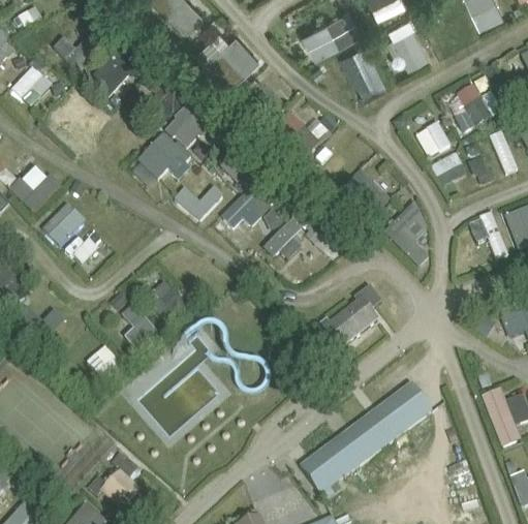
[(203,12),(191,0),(153,0),(182,31),(203,12)]
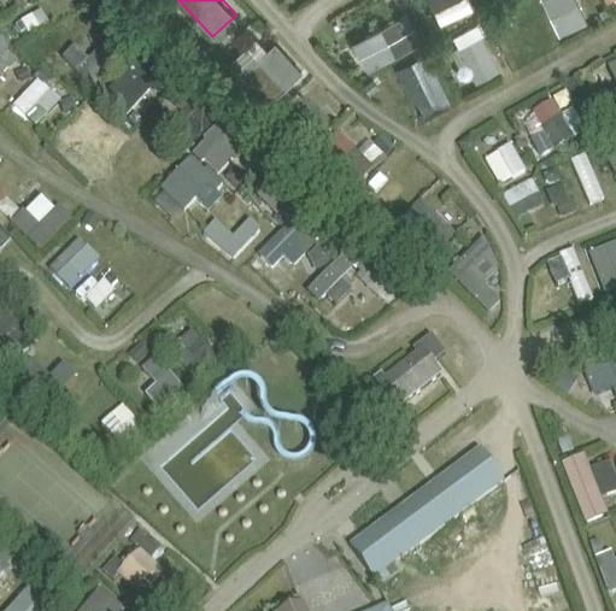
[(439,17),(471,3),(470,0),(432,0),(433,4),(439,17)]
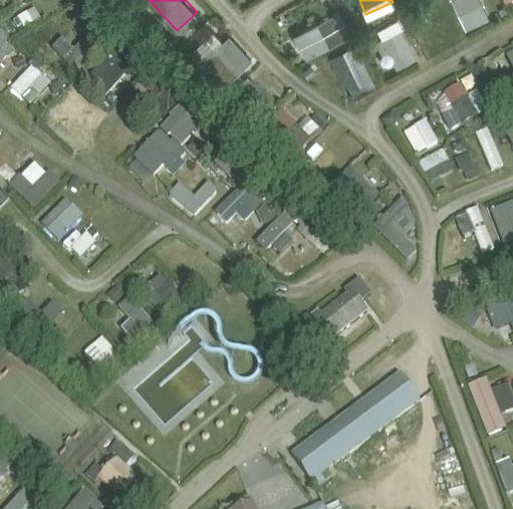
[(454,0),(465,23),(489,12),(483,0),(454,0)]
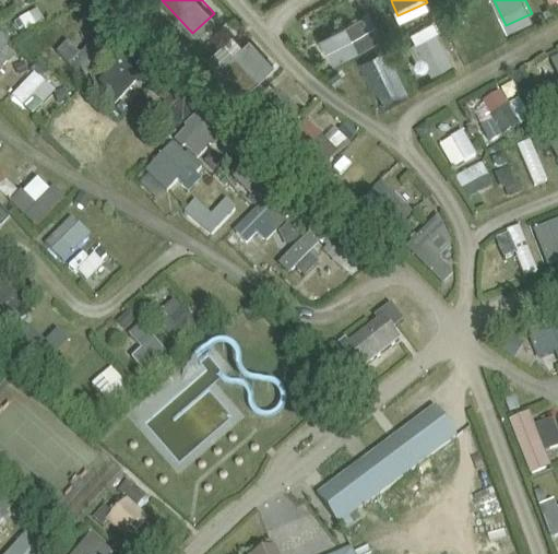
[(351,32),(325,46),(332,59),(358,45),(383,31),(369,4),(344,19),(351,32)]
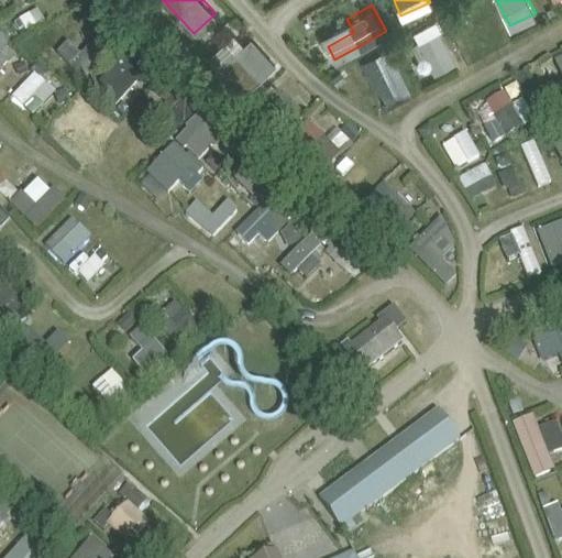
[(393,6),(385,9),(390,21),(398,18),(393,6)]
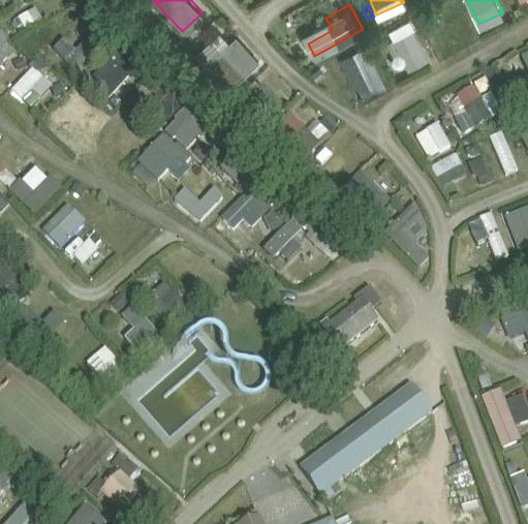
[(18,16),(22,23),(24,26),(41,17),(35,6),(18,16)]
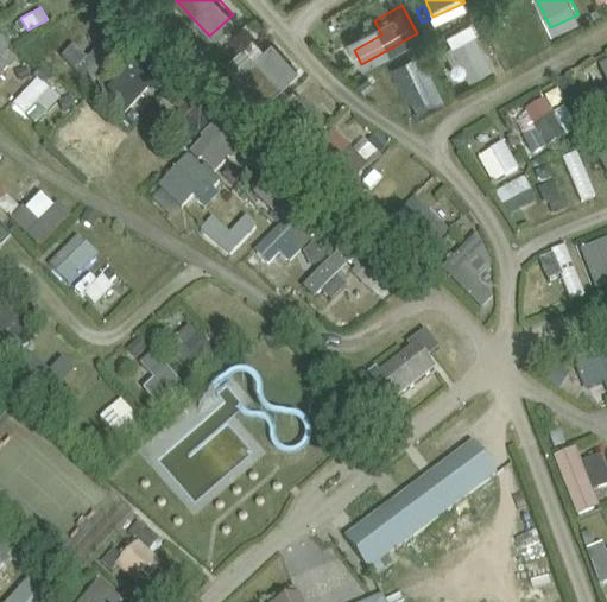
[(25,26),(20,18),(16,20),(20,29),(25,26)]
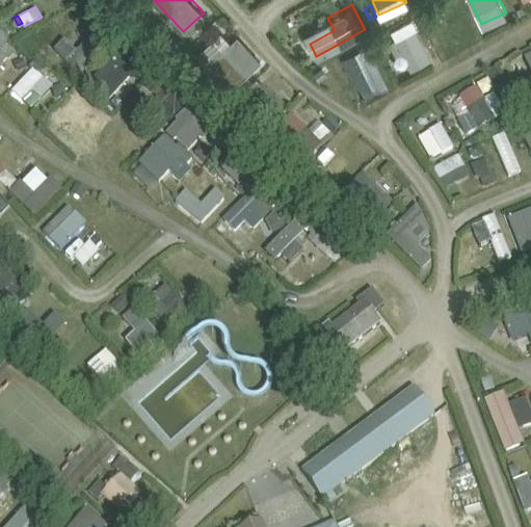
[(415,24),(395,34),(389,38),(399,58),(404,55),(409,66),(430,54),(415,24)]
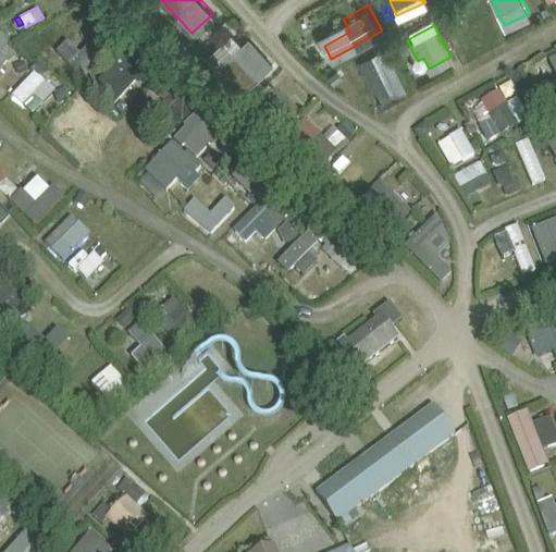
[(399,44),(408,39),(404,29),(394,34),(399,44)]
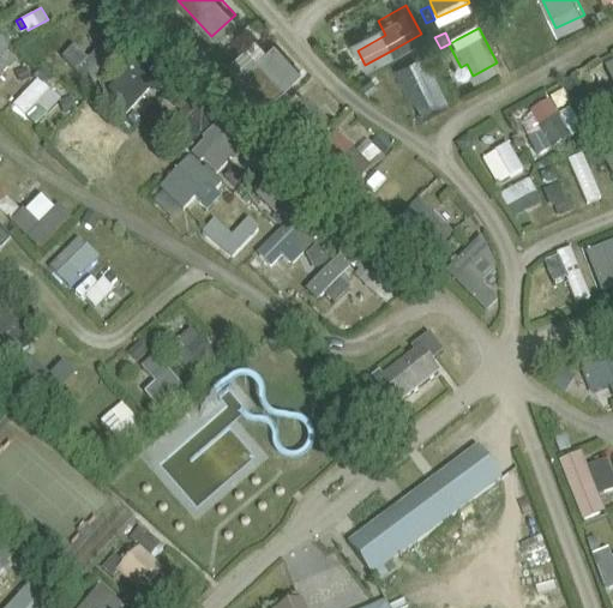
[(10,43),(0,35),(0,72),(13,58),(5,49),(10,43)]
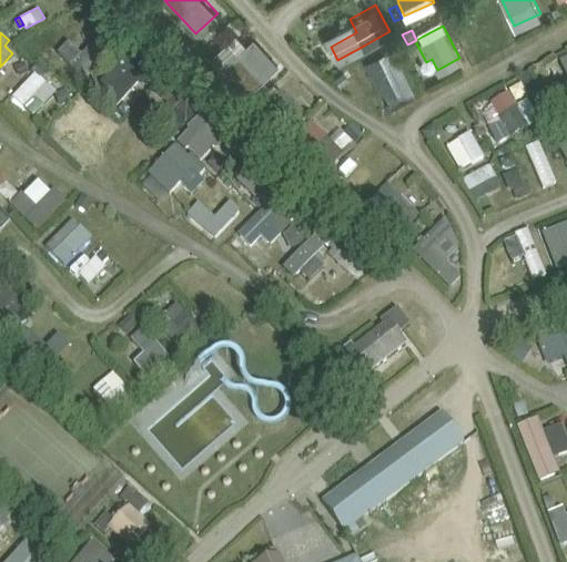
[(67,38),(57,52),(85,74),(109,41),(97,32),(84,50),(67,38)]
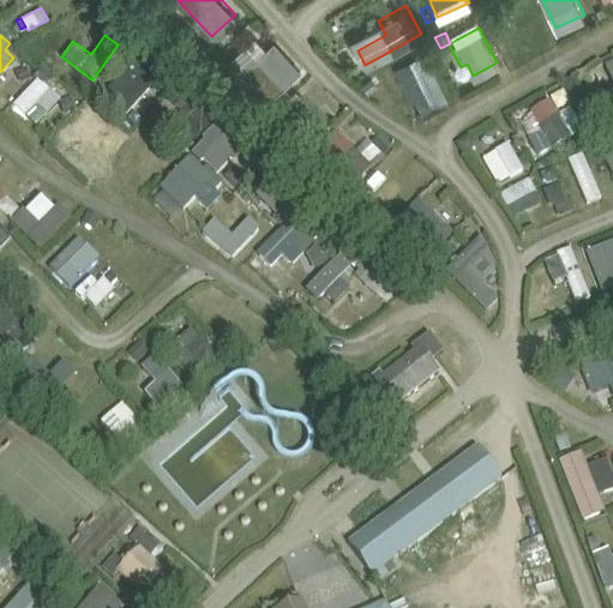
[(265,43),(257,52),(239,67),(265,96),(300,65),(274,36),(265,43)]
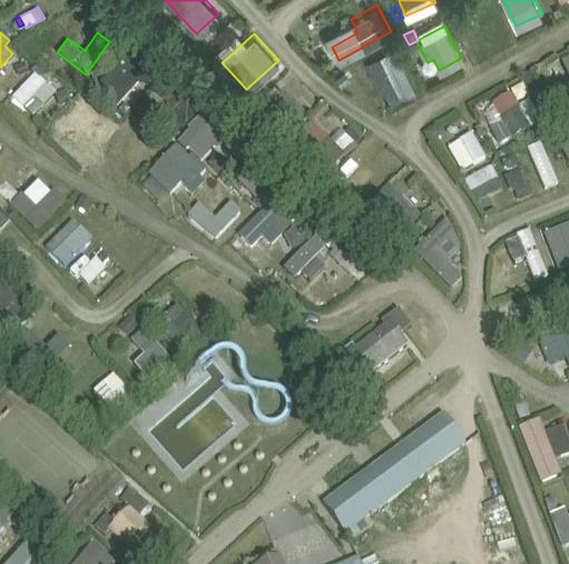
[(212,51),(222,62),(238,48),(228,36),(212,51)]
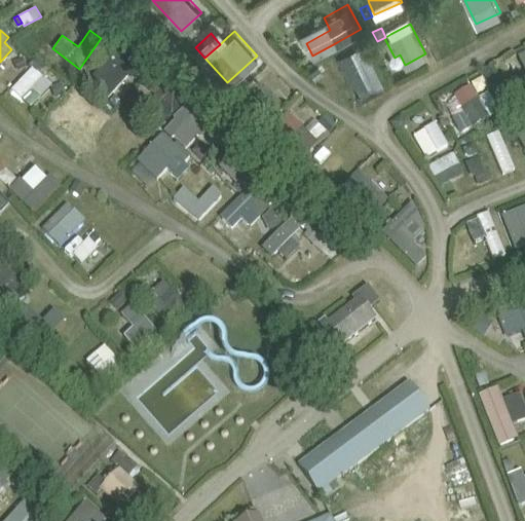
[(337,52),(357,91),(383,78),(364,39),(337,52)]
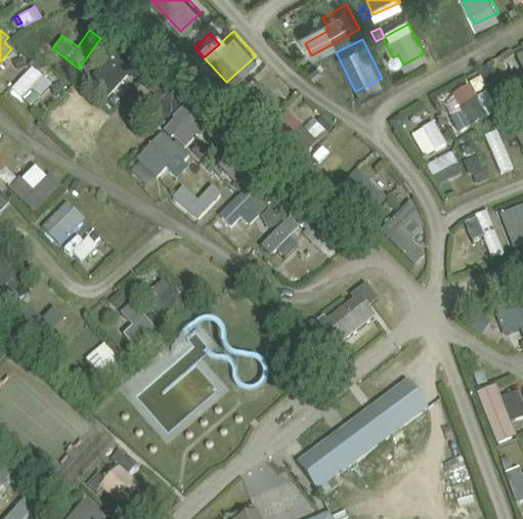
[(130,49),(121,41),(115,48),(87,79),(106,96),(133,66),(124,57),(130,49)]
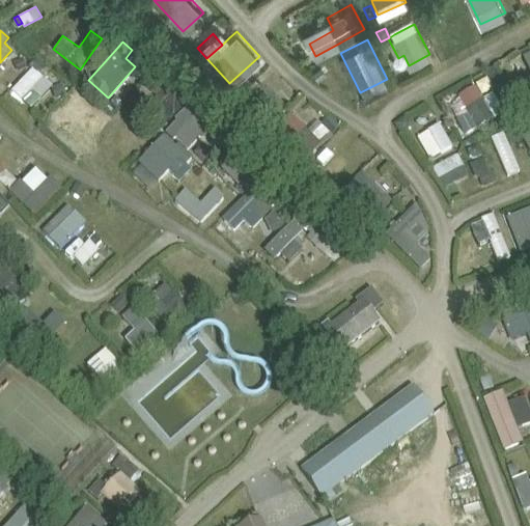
[(22,55),(14,59),(18,68),(27,63),(22,55)]
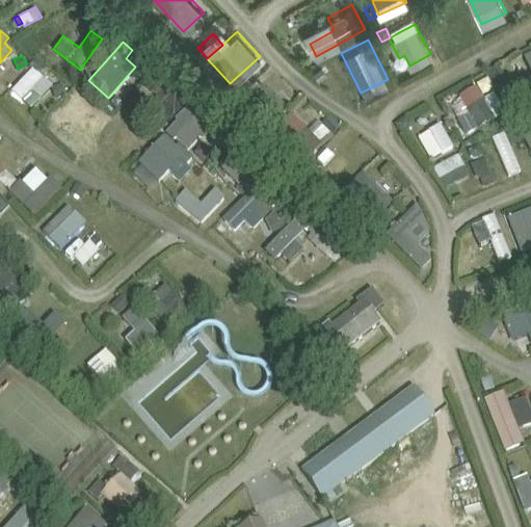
[(28,63),(31,67),(32,66),(40,73),(46,66),(35,56),(28,63)]
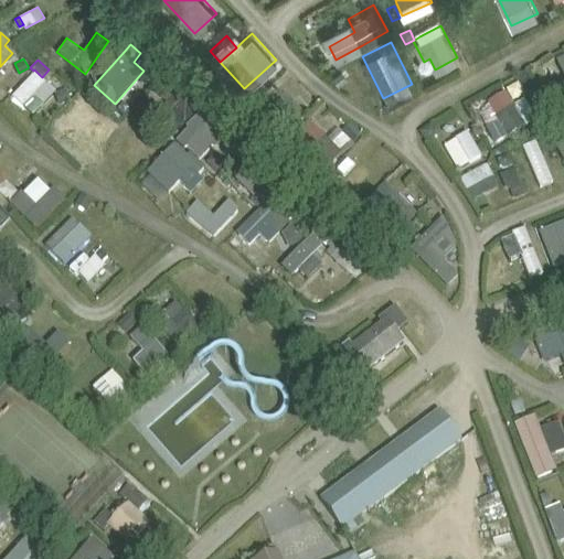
[(332,73),(338,81),(347,74),(340,65),(332,73)]
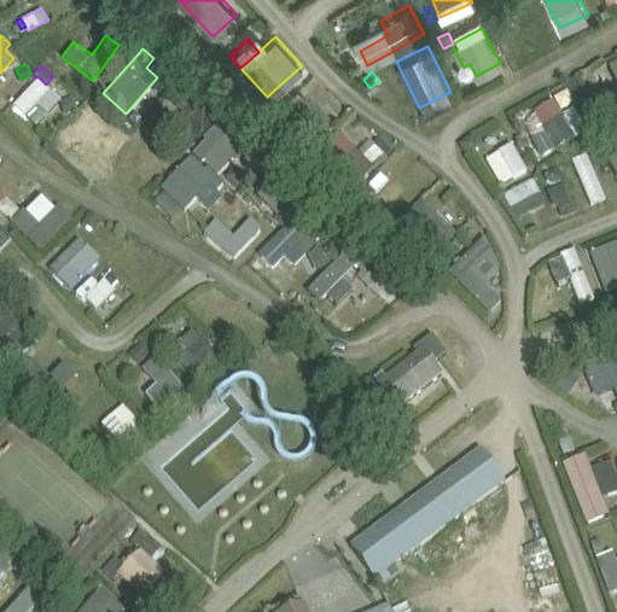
[(565,86),(552,95),(562,108),(574,97),(565,86)]
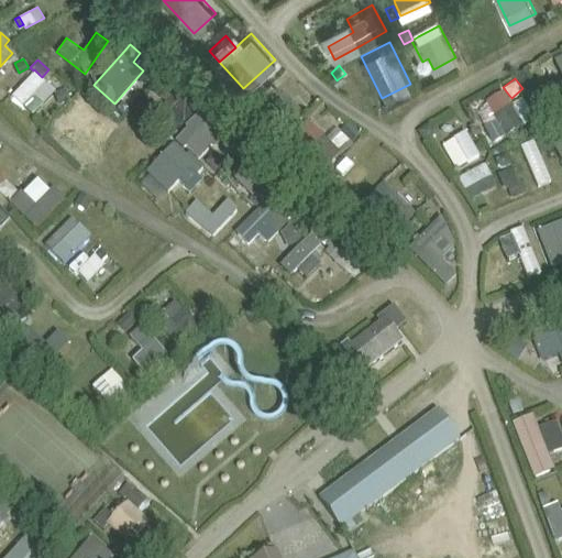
[(54,90),(58,101),(69,98),(65,86),(54,90)]
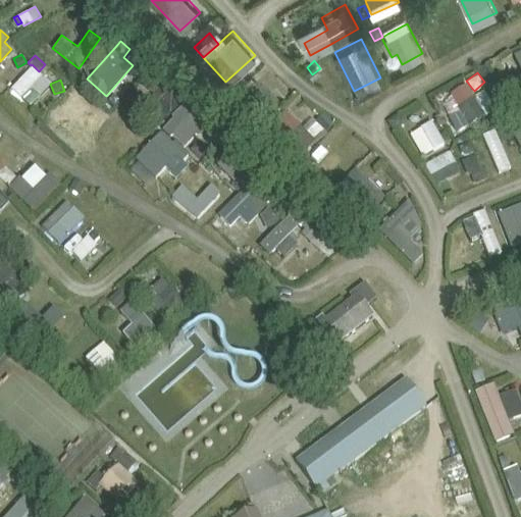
[(466,82),(451,91),(468,123),(485,113),(474,94),(473,95),(466,82)]
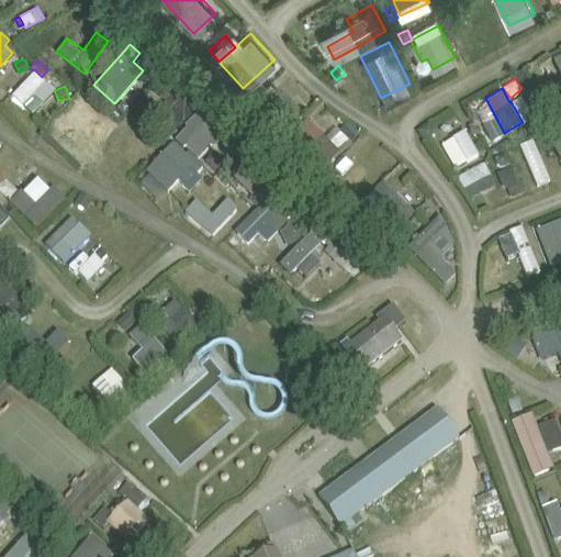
[(137,114),(145,106),(136,98),(130,107),(137,114)]
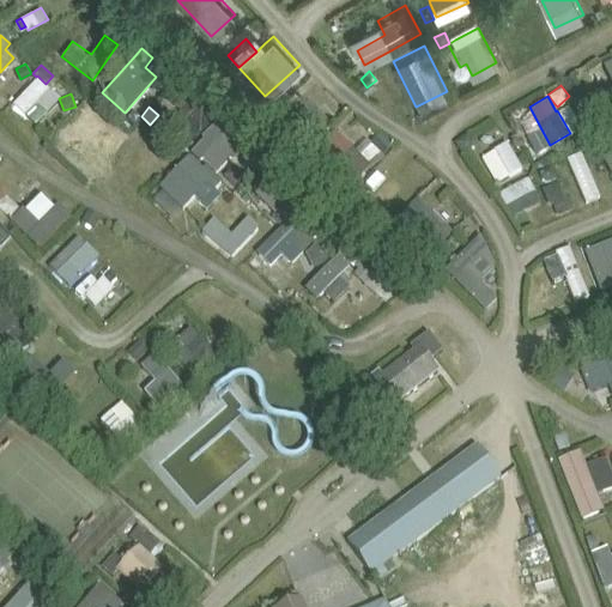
[(238,119),(228,108),(201,135),(204,138),(193,149),(203,157),(214,169),(230,153),(236,147),(241,141),(246,138),(234,126),(232,125),(238,119)]
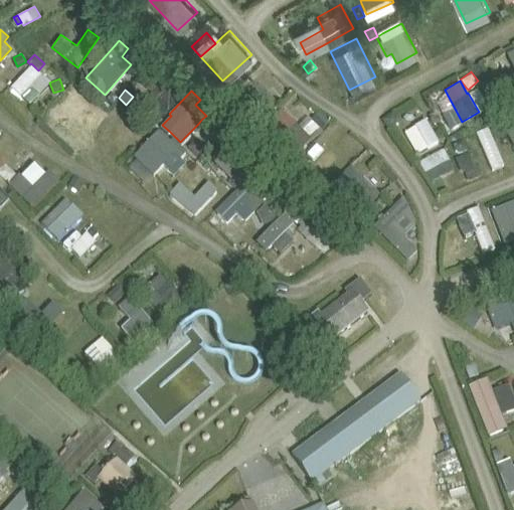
[(491,99),(496,108),(506,102),(501,94),(491,99)]
